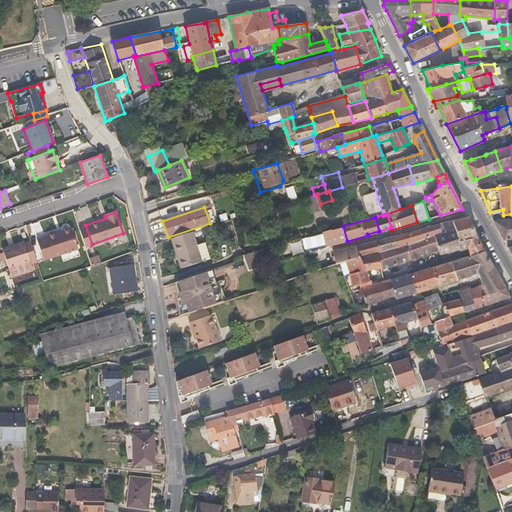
[(476,236),(468,217),(466,217),(453,221),(455,228),(459,241),(476,236)]
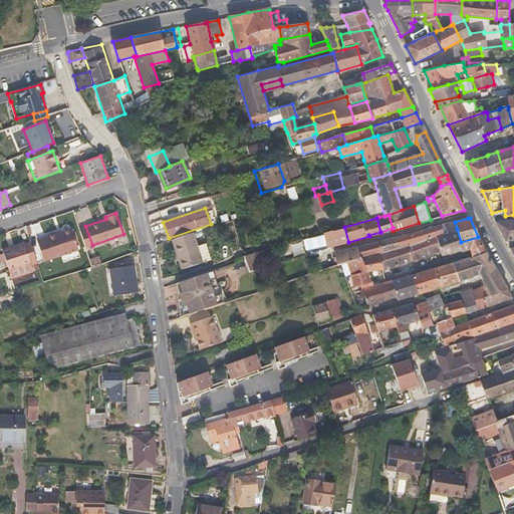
[(513,220),(495,221),(502,234),(506,240),(513,239),(513,220)]
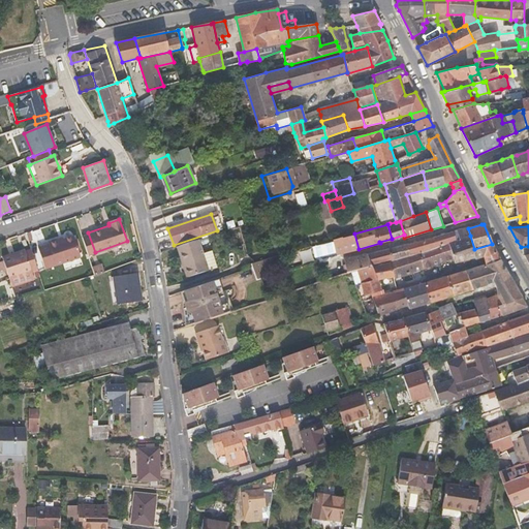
[(470,236),(468,228),(456,231),(459,240),(470,236)]
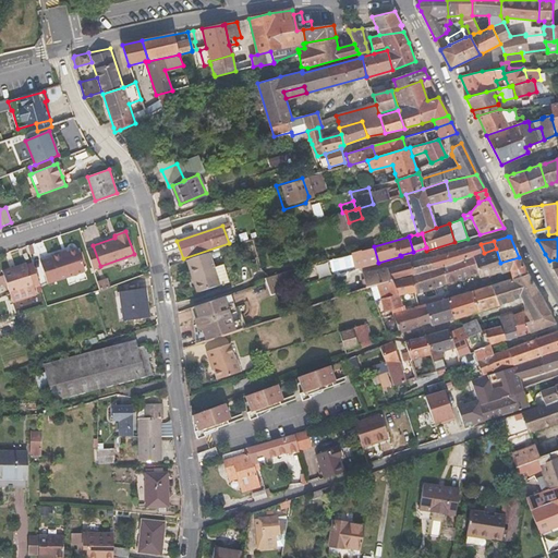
[(484,253),(481,244),(458,251),(460,259),(484,253)]
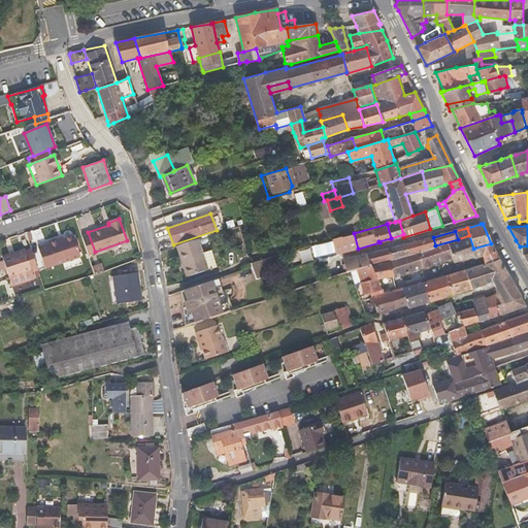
[(354,233),(332,239),(311,245),(315,257),(318,256),(335,252),(336,254),(358,249),(354,233)]
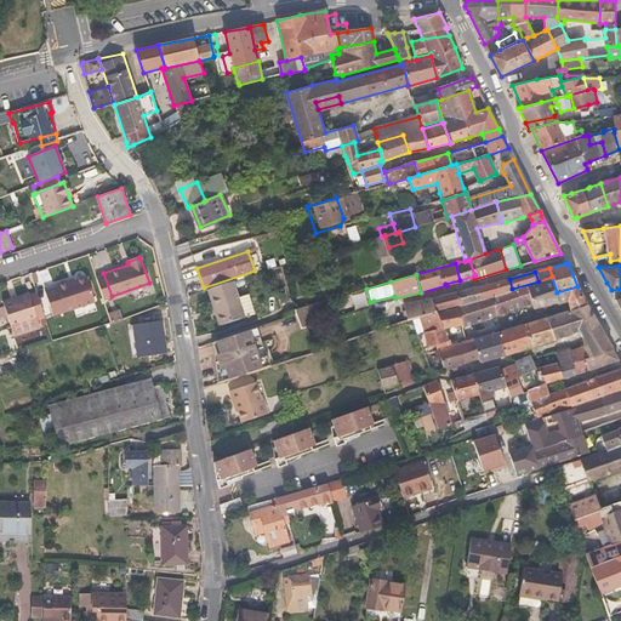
[(67,283),(66,280),(56,284),(56,288),(44,291),(52,317),(66,312),(93,301),(85,277),(74,280),(67,283)]
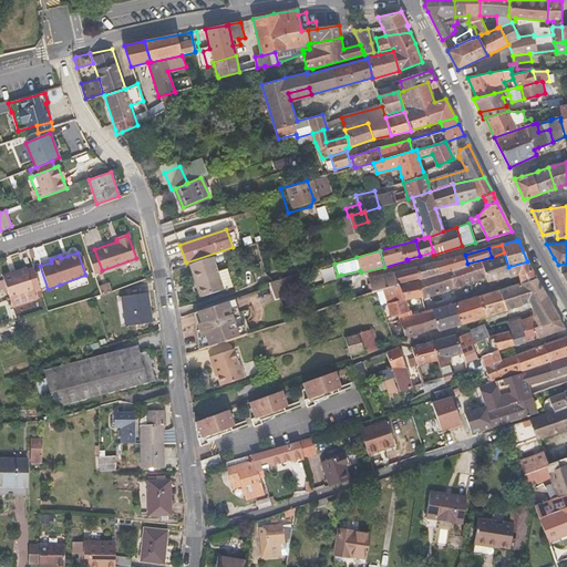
[(509,277),(518,275),(521,282),(535,278),(532,270),(527,261),(508,267),(504,253),(492,257),(467,264),(442,271),(440,272),(418,278),(418,280),(423,297),(486,276),(487,281),(496,279),(497,281),(505,279),(505,277),(508,276),(509,277)]
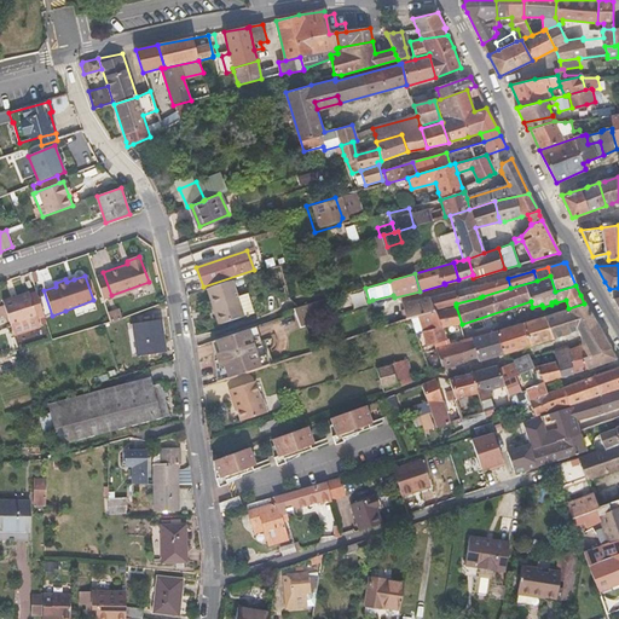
[(508,278),(507,278),(478,285),(480,298),(482,296),(510,288),(508,278)]
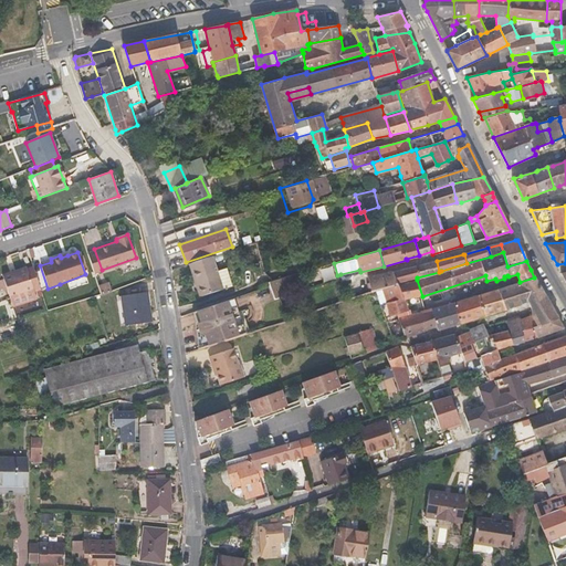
[(190,264),(200,296),(223,290),(232,287),(228,272),(229,272),(228,266),(217,270),(212,257),(190,264)]
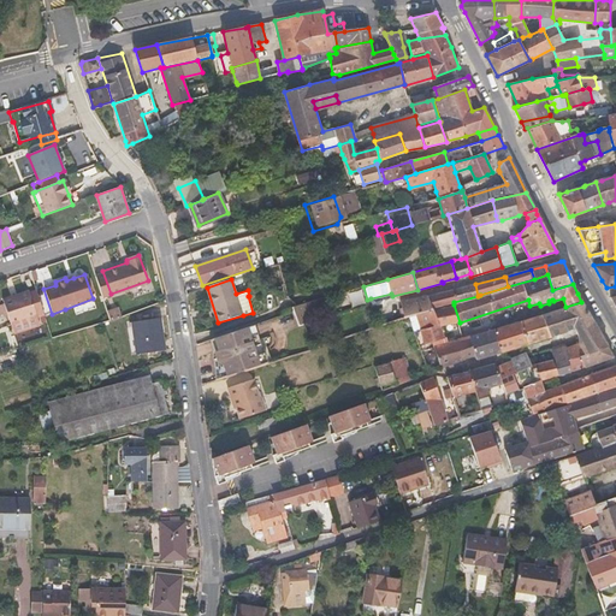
[(454,290),(454,289),(428,296),(428,297),(432,309),(454,302),(478,296),(475,284),(454,290)]
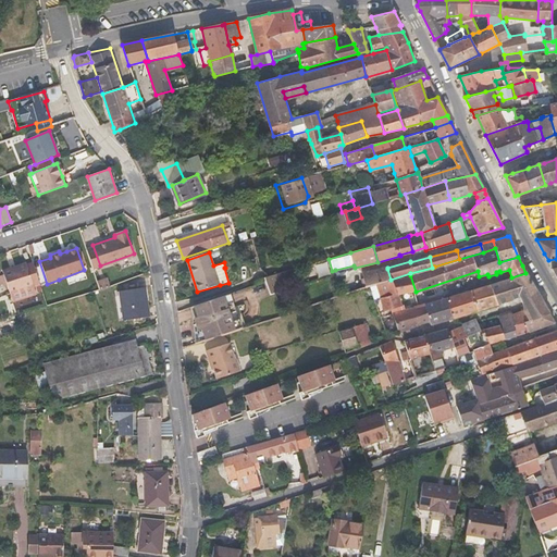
[(33,286),(24,263),(1,272),(10,295),(33,286)]
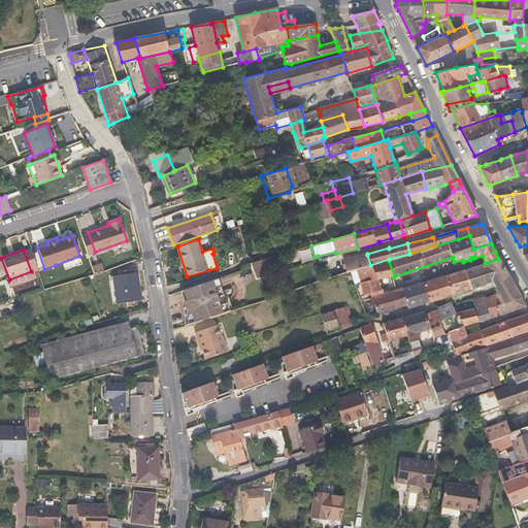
[(359,257),(359,256),(345,259),(348,271),(350,270),(356,269),(370,265),(367,255),(359,257)]
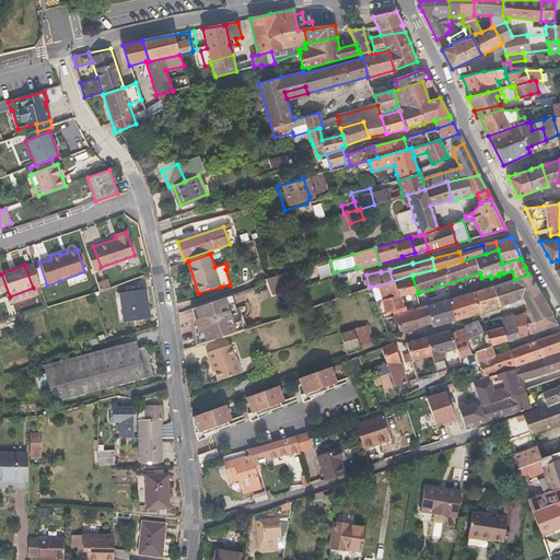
[(515,316),(514,313),(501,317),(503,327),(504,330),(527,325),(551,314),(541,296),(528,275),(514,279),(492,286),(500,306),(523,299),(524,303),(527,312),(515,316)]
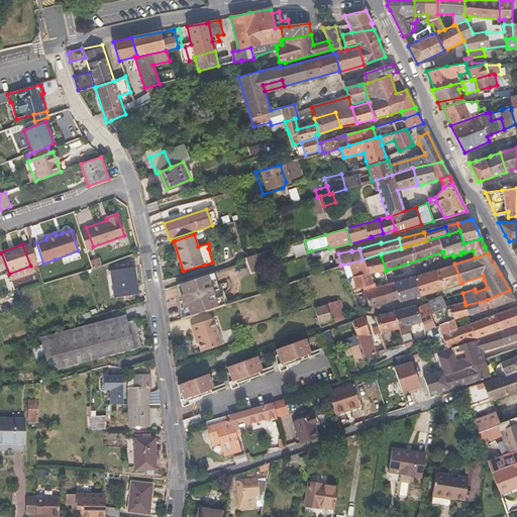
[(261,264),(259,254),(246,257),(246,261),(250,274),(255,272),(266,269),(265,263),(261,264)]
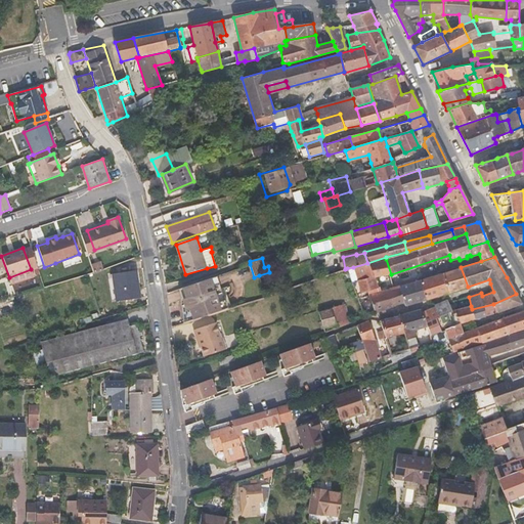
[(386,259),(367,264),(367,263),(353,267),(355,275),(361,293),(377,288),(373,277),(391,274),(386,259)]
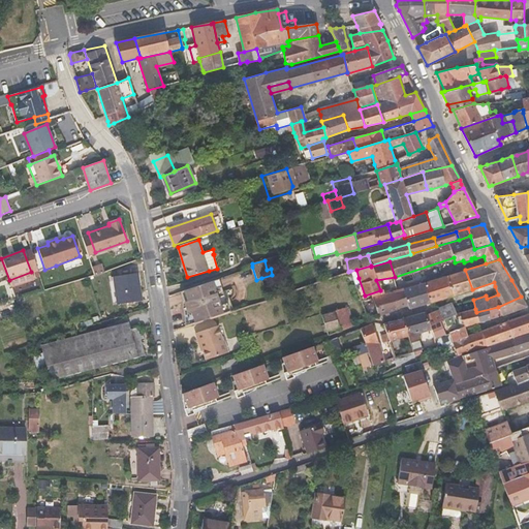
[(353,279),(359,278),(356,270),(350,271),(353,279)]
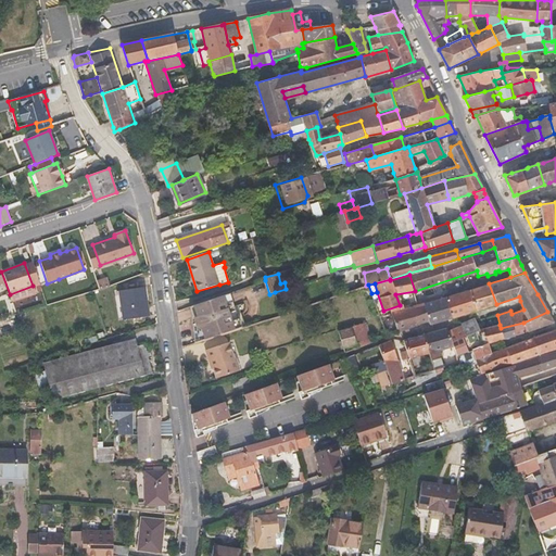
[(489,283),(469,290),(476,311),(496,304),(489,283)]
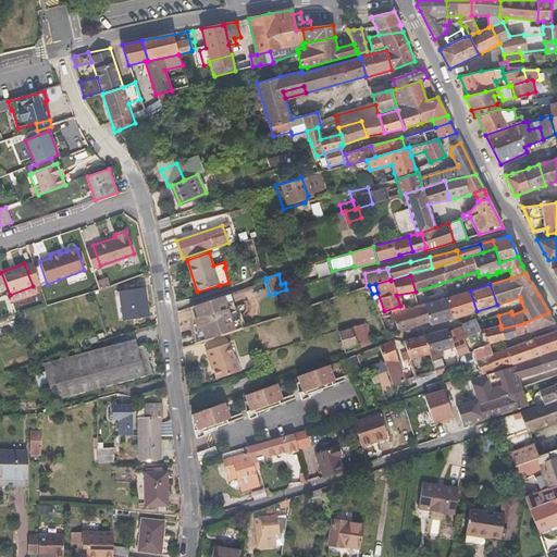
[(362,287),(364,296),(372,294),(369,285),(367,286),(362,287)]
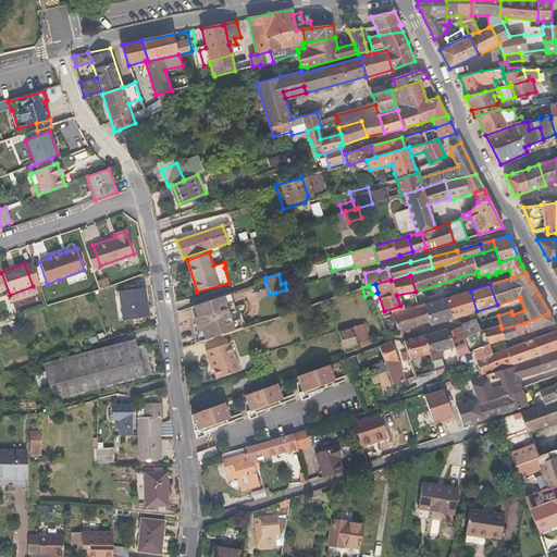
[(144,288),(121,292),(124,320),(149,317),(144,288)]
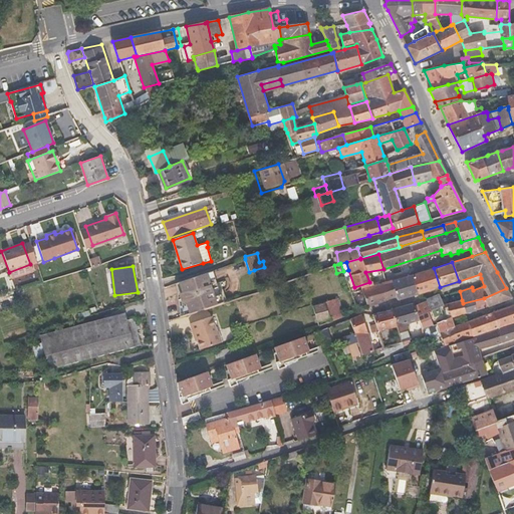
[(418,294),(425,291),(440,287),(434,268),(418,272),(411,275),(418,294)]
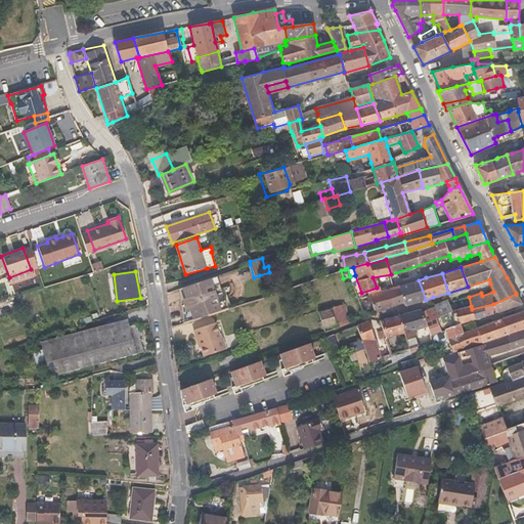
[(179,290),(181,302),(181,306),(223,293),(222,289),(217,276),(179,290)]
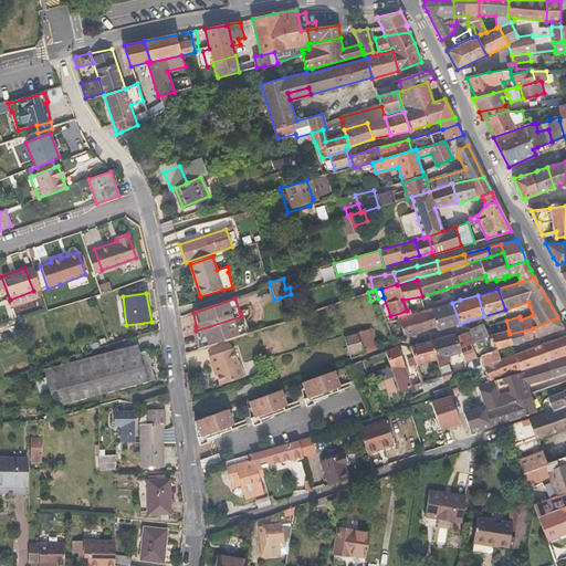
[(437,326),(438,331),(460,324),(452,303),(430,308),(437,326)]
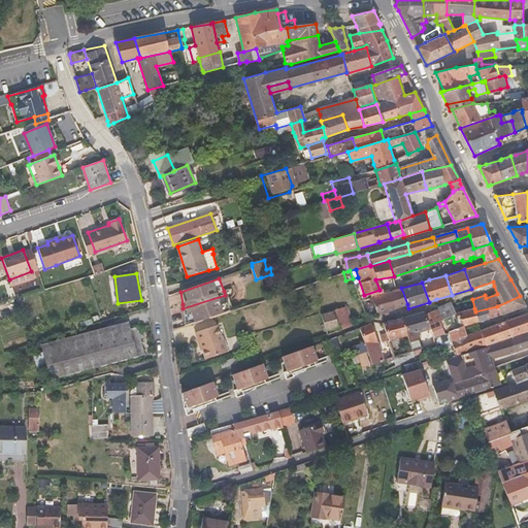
[(372,297),(377,316),(407,304),(401,288),(397,290),(372,297)]
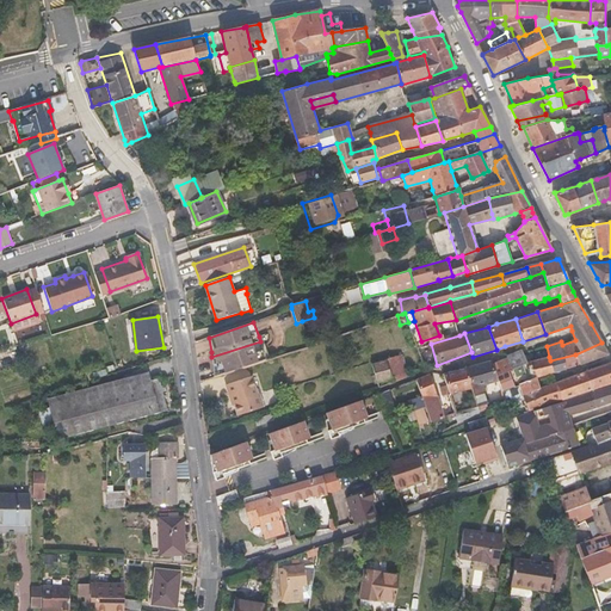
[(267,359),(263,347),(260,341),(211,357),(214,377),(267,359)]
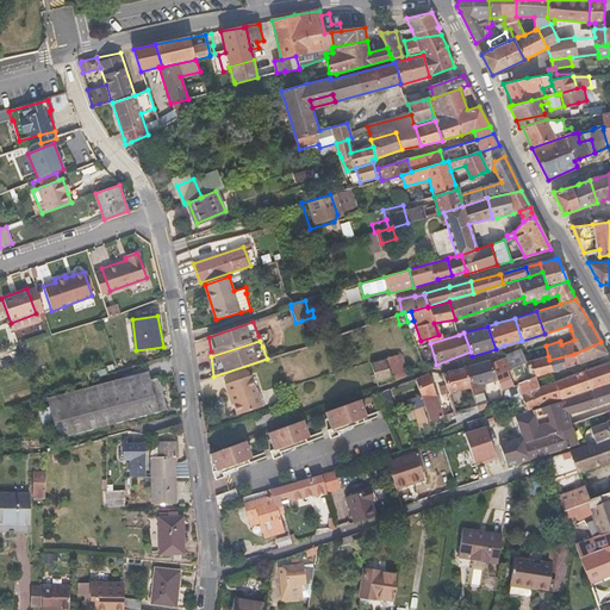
[(578,363),(607,353),(601,342),(574,354),(578,363)]
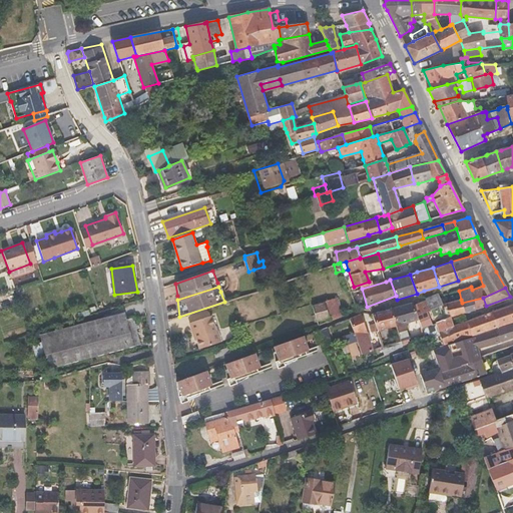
[(442,305),(439,296),(439,294),(426,300),(426,301),(430,310),(442,305)]
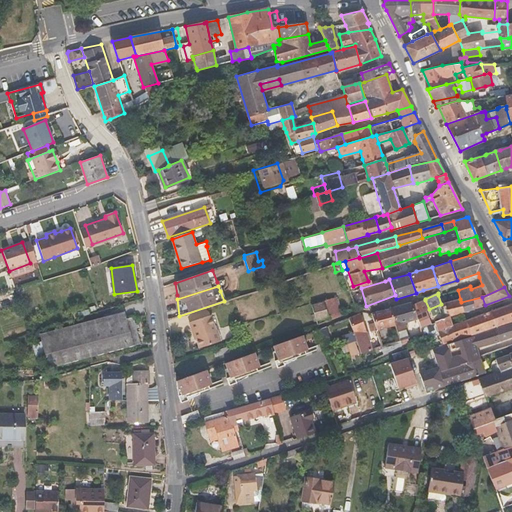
[(342,316),(336,297),(324,301),(329,318),(330,321),(342,316)]
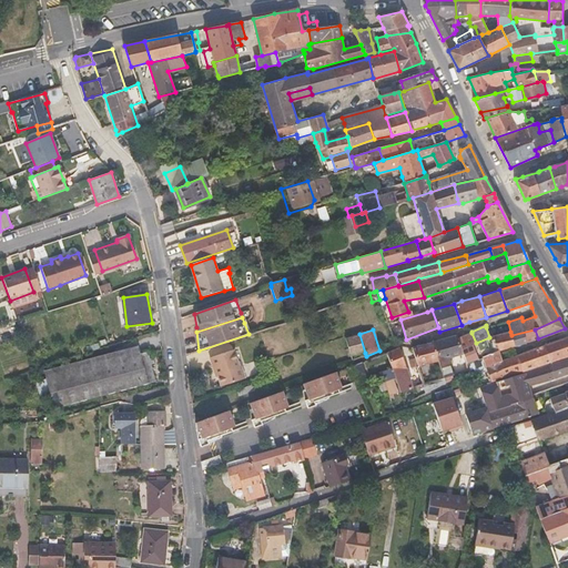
[(538,338),(535,330),(511,335),(515,345),(528,342),(538,338)]
